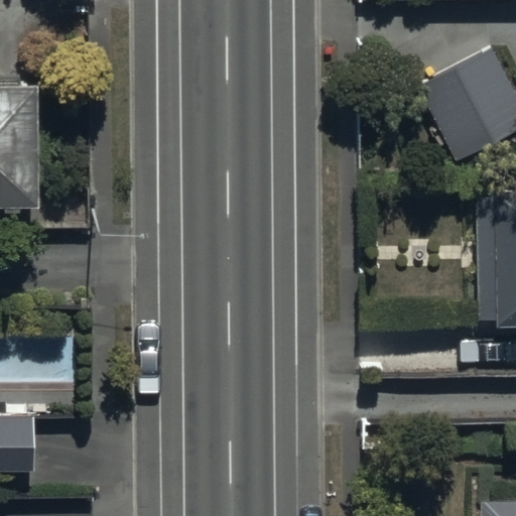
[(515,94),(489,42),(412,83),(454,162),(515,129),(515,94)]
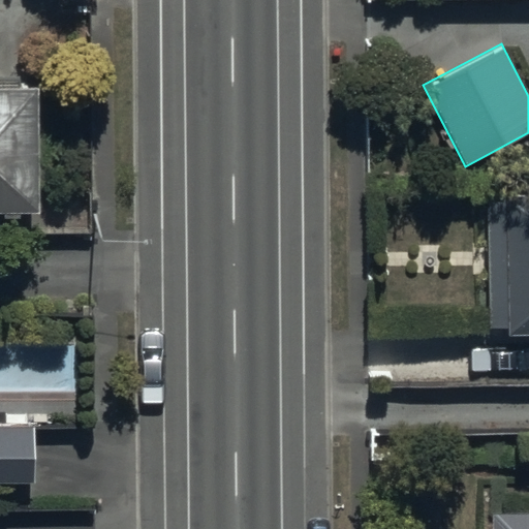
[(38,86),(0,86),(0,212),(38,213),(38,86)]
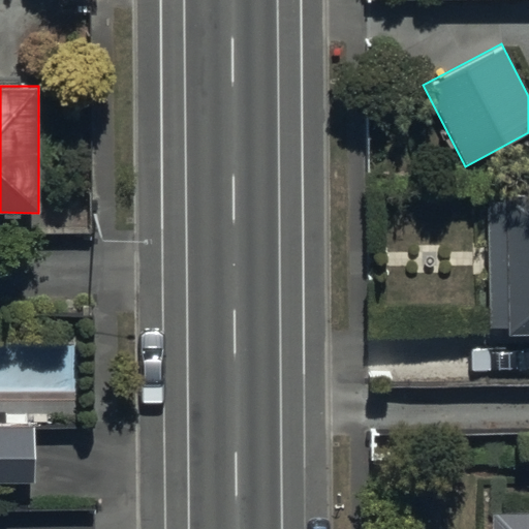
[(528,192),(489,193),(490,331),(528,330),(528,192)]
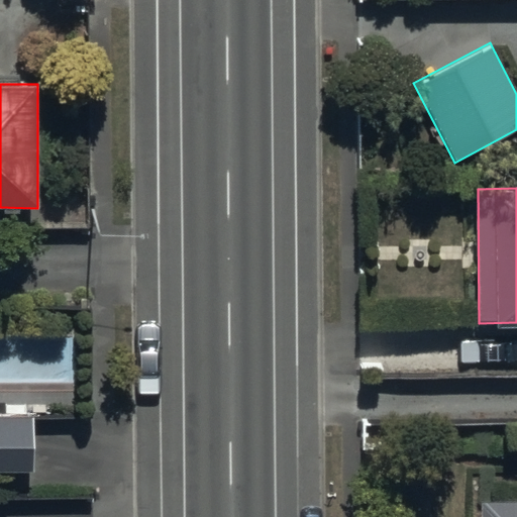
[(0,470),(34,470),(33,416),(0,416),(0,470)]
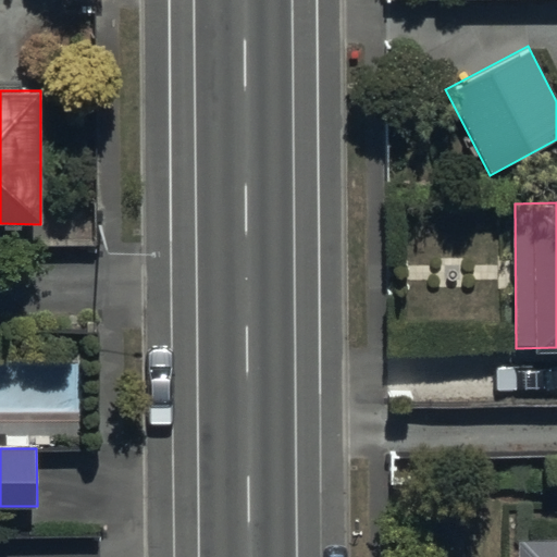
[(556,556),(556,537),(519,539),(519,556),(556,556)]
